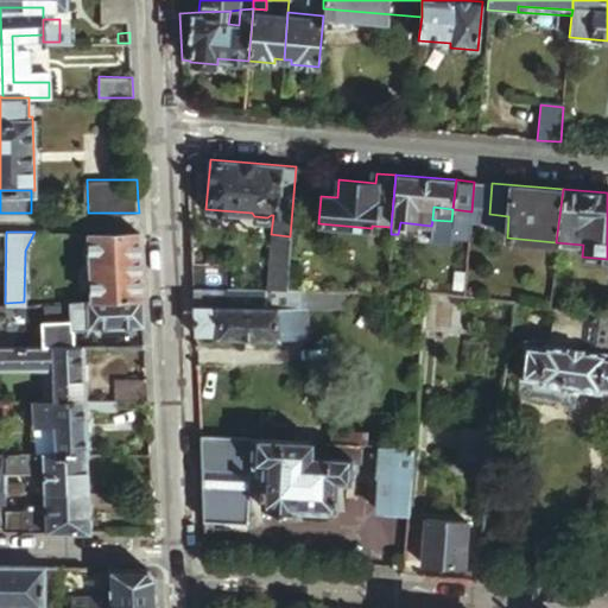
[(141,263),(140,232),(89,233),(93,299),(143,297),(141,263)]
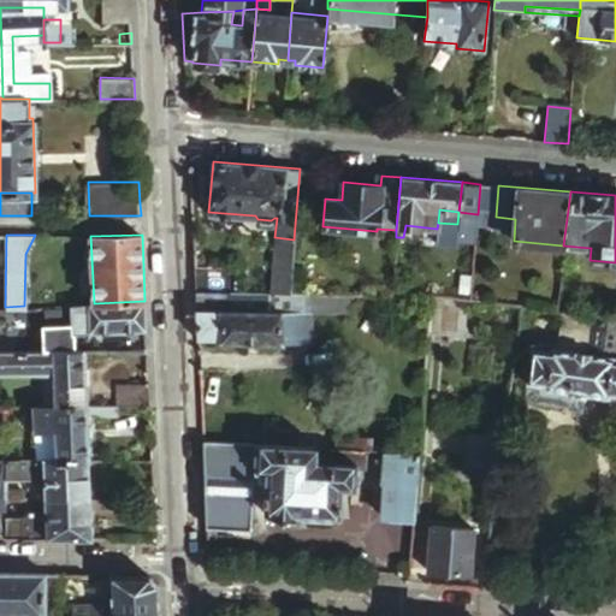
[(272,267),(291,270),(294,240),(274,237),(272,267)]
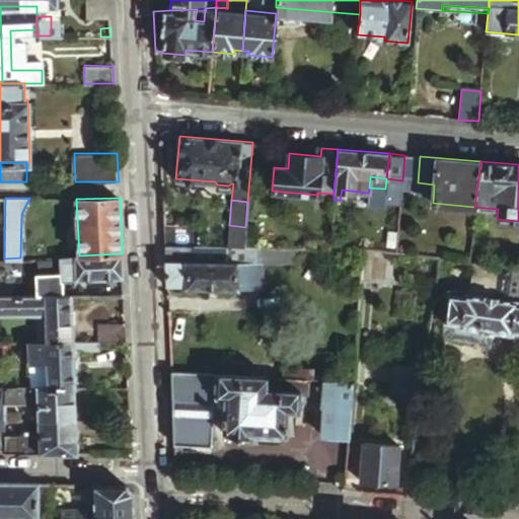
[(163,244),(202,244),(203,224),(162,224),(163,244)]
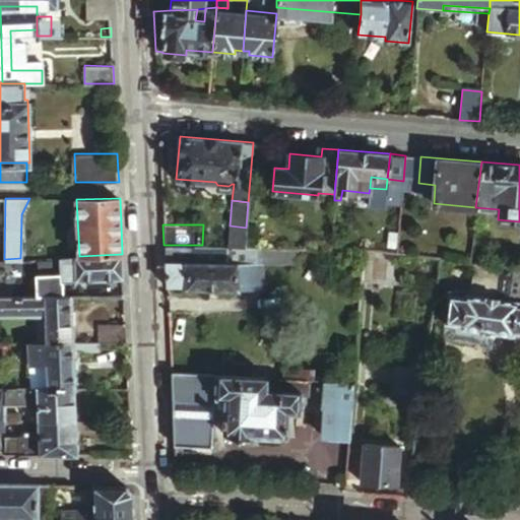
[(229,246),(245,246),(246,228),(230,225),(229,246)]
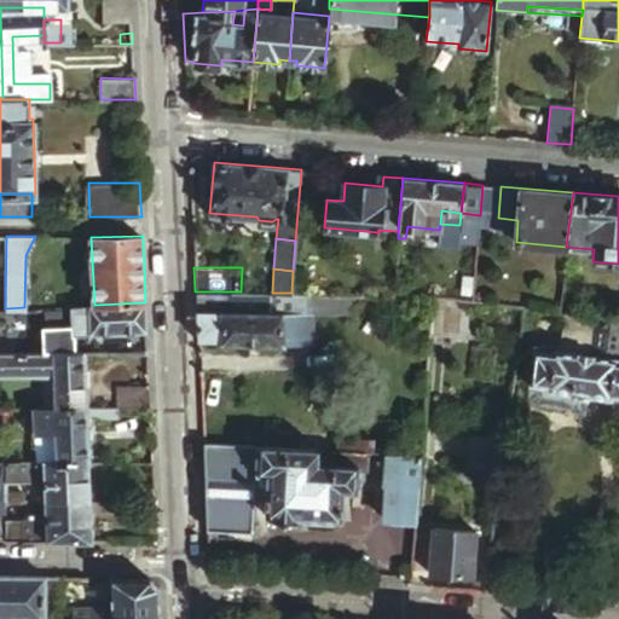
[(393,293),(409,294),(411,276),(395,275),(393,293)]
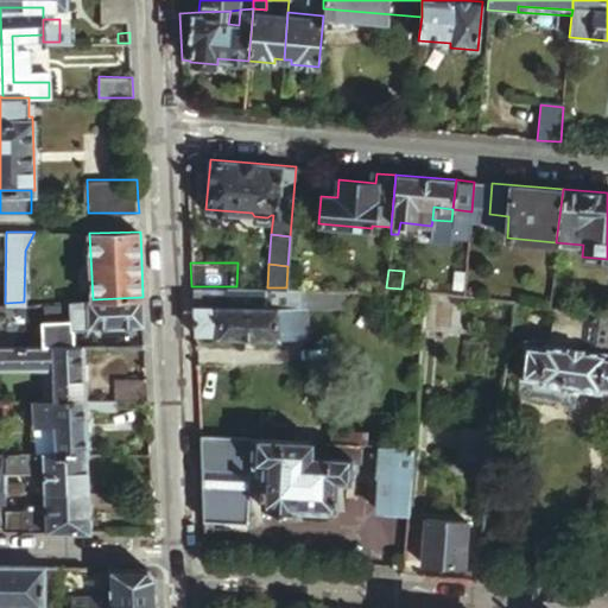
[(267,287),(236,286),(191,286),(194,336),(198,335),(201,339),(209,339),(213,335),(254,336),(254,337),(277,339),(278,337),(305,339),(306,299),(337,301),(337,289),(286,287),(267,287)]
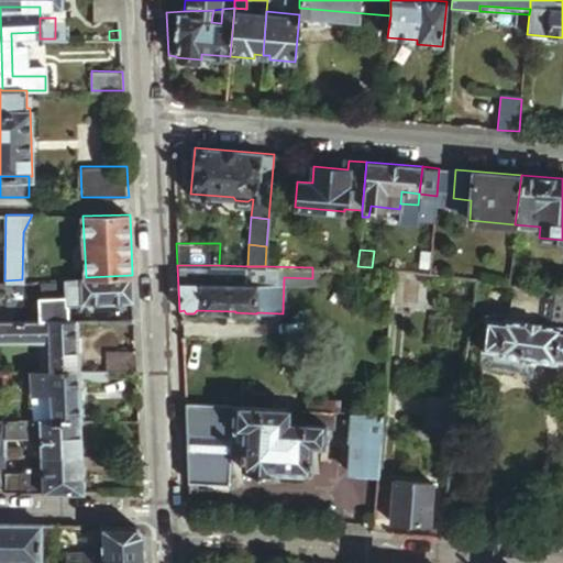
[(394,271),(392,304),(408,305),(411,272),(394,271)]
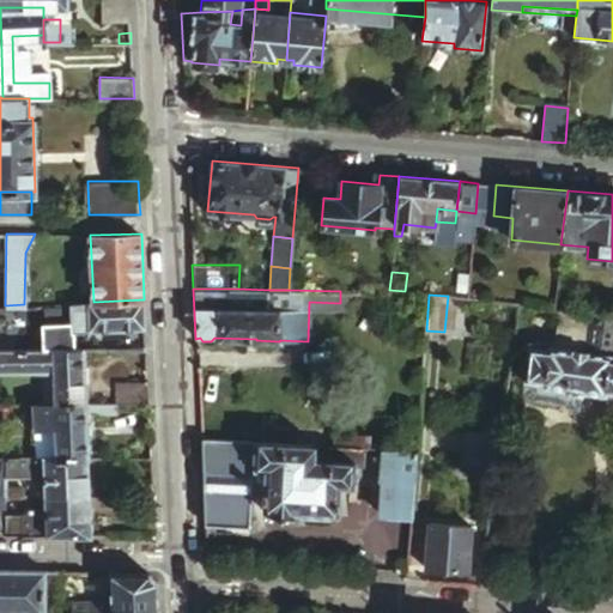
[(144,299),(93,302),(72,303),(73,323),(89,323),(89,329),(145,327),(144,299)]
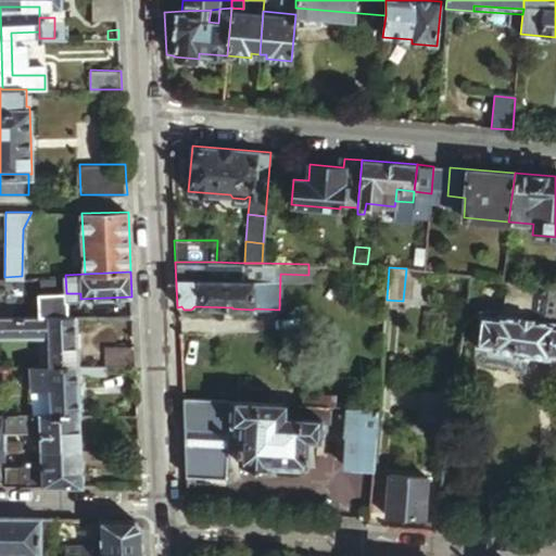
[(548,356),(555,356),(555,287),(534,285),(507,281),(504,310),(503,314),(496,313),(495,316),(479,314),(472,355),(475,358),(515,365),(515,369),(515,370),(522,371),(525,370),(527,356),(548,359),(548,356)]
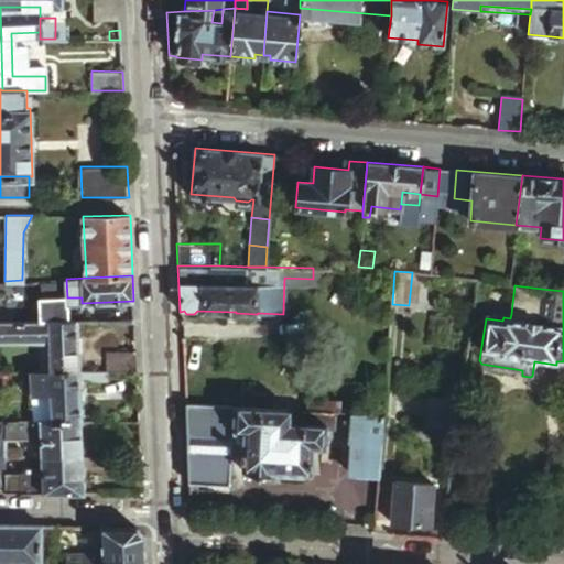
[(0,311),(0,322),(49,321),(49,311),(0,311)]
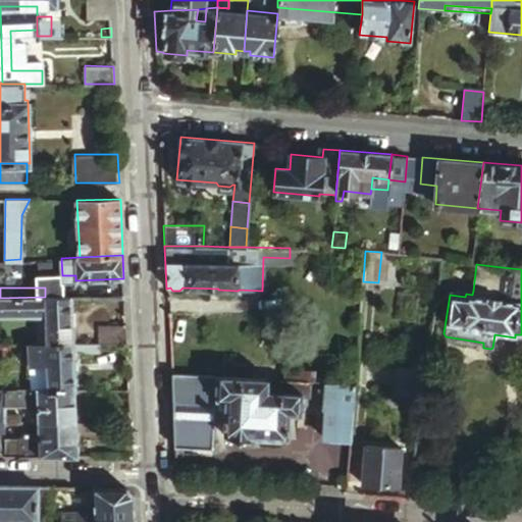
[(0,316),(46,316),(47,345),(72,345),(70,297),(45,297),(0,298),(0,316)]
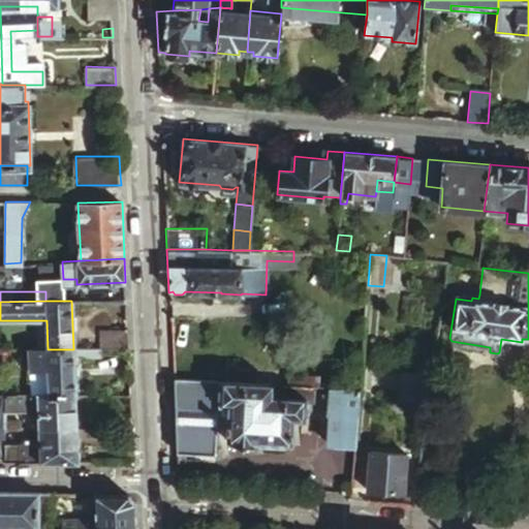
[(100,330),(100,348),(128,347),(128,329),(100,330)]
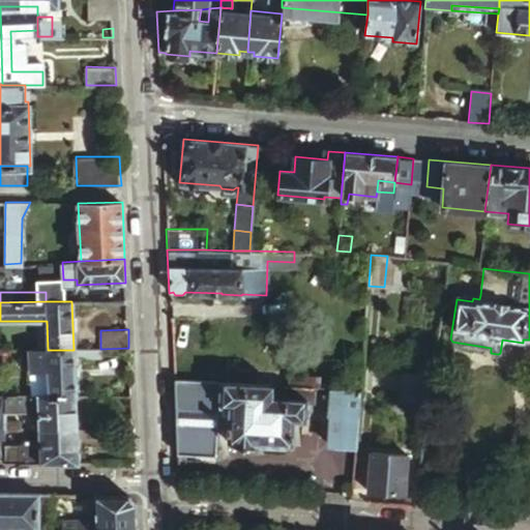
[(16,398),(55,396),(76,395),(74,350),(48,350),(29,350),(29,372),(49,372),(50,384),(17,385),(16,398)]
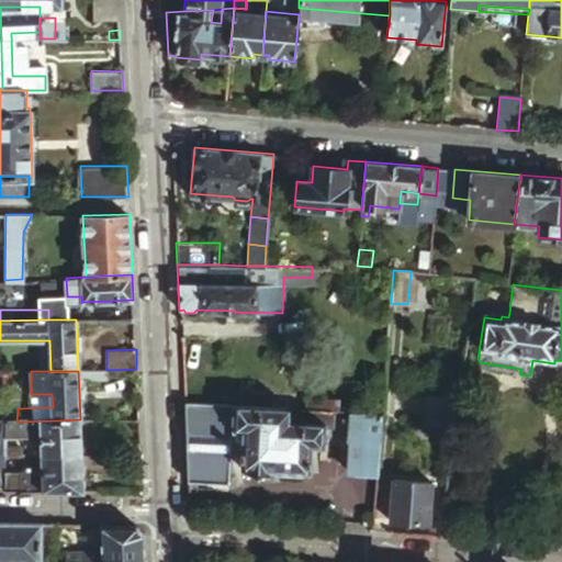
[(182,402),(187,481),(227,483),(232,405),(182,402)]
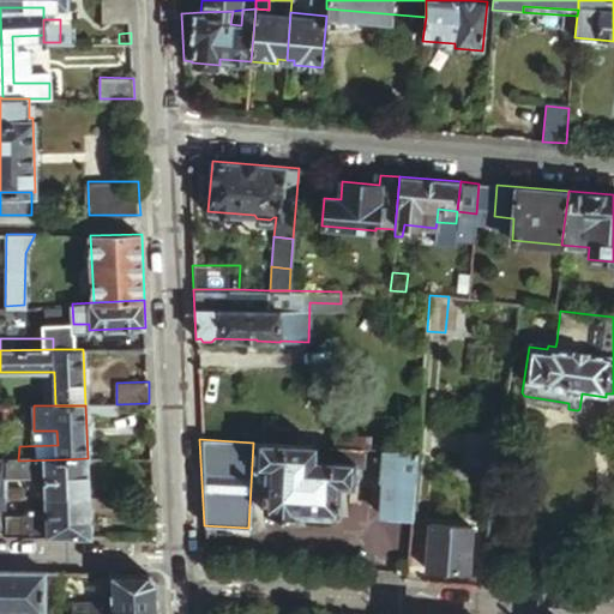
[(362,447),(253,443),(252,471),(265,473),(264,492),(263,512),(263,513),(270,513),(269,516),(270,518),(290,519),(293,518),(293,515),(338,517),(339,487),(354,488),(355,464),(361,464),(362,447)]
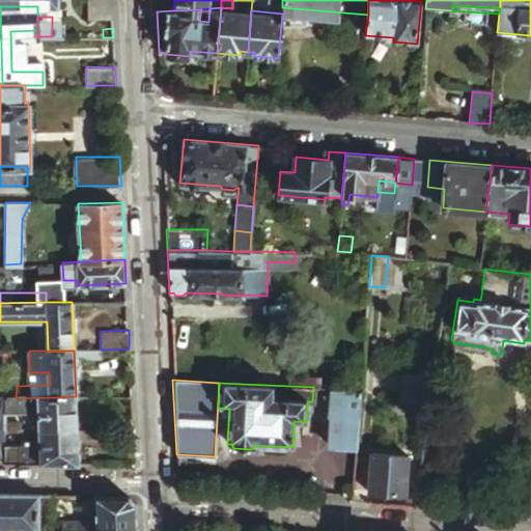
[(330,444),(356,446),(361,389),(333,388),(331,403),(330,414),(333,414),(331,424),(330,444)]
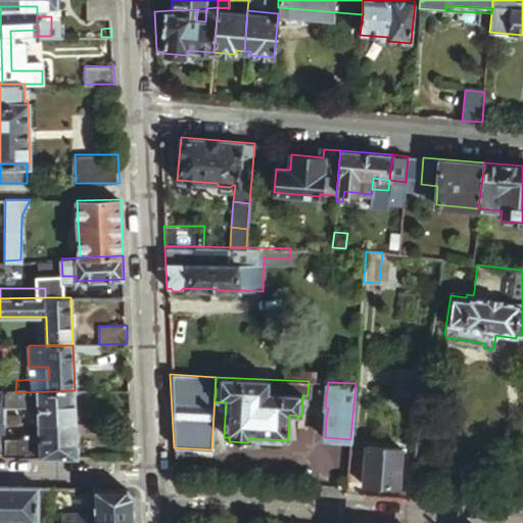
[(394,401),(422,406),(424,391),(396,387),(394,401)]
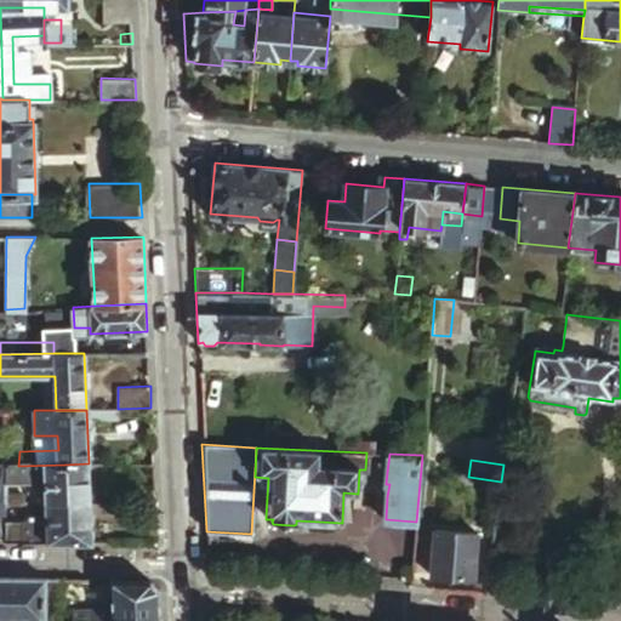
[(0,502),(7,502),(23,502),(23,493),(7,493),(7,483),(45,482),(46,502),(90,502),(89,463),(64,465),(18,466),(0,465),(0,502)]
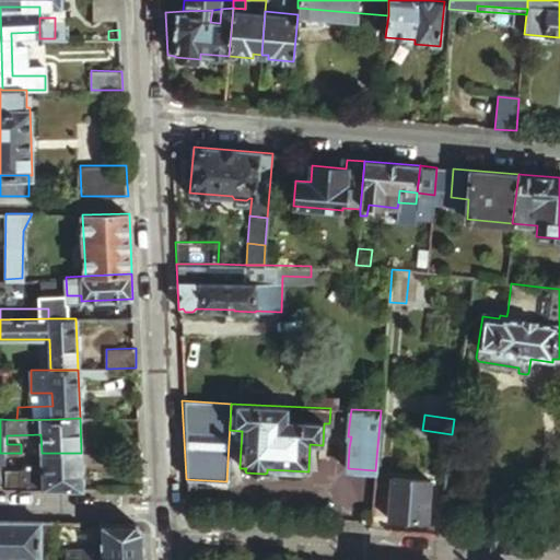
[(324,423),(323,445),(349,447),(351,436),(348,436),(349,426),(329,423),(324,423)]
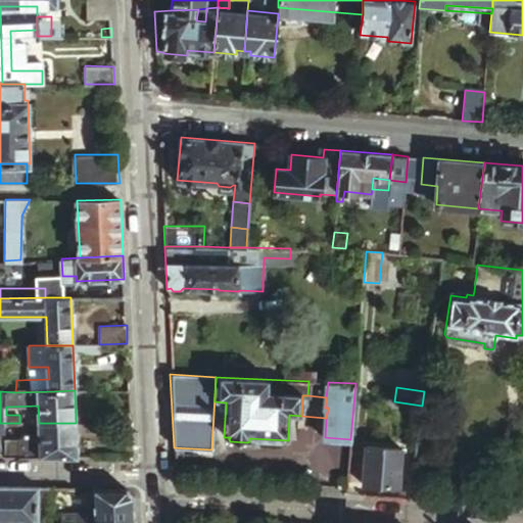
[(226,402),(215,401),(214,418),(225,419),(226,402)]
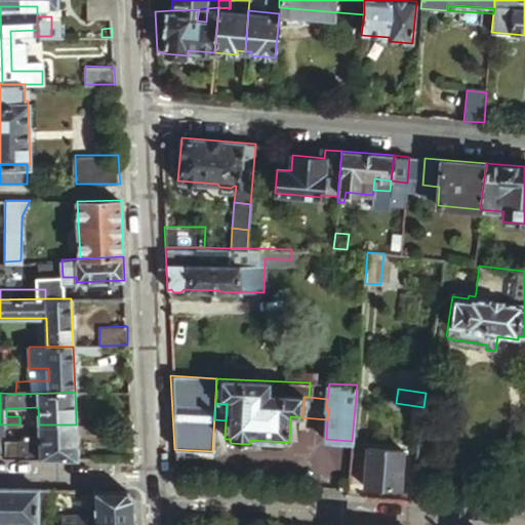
[(39,425),(39,445),(19,444),(19,457),(78,458),(76,425),(39,425)]
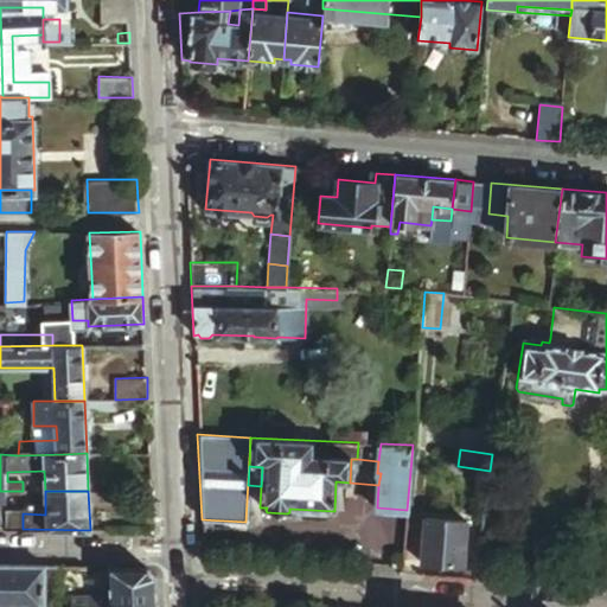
[(421,562),(462,566),(466,522),(425,518),(421,562)]
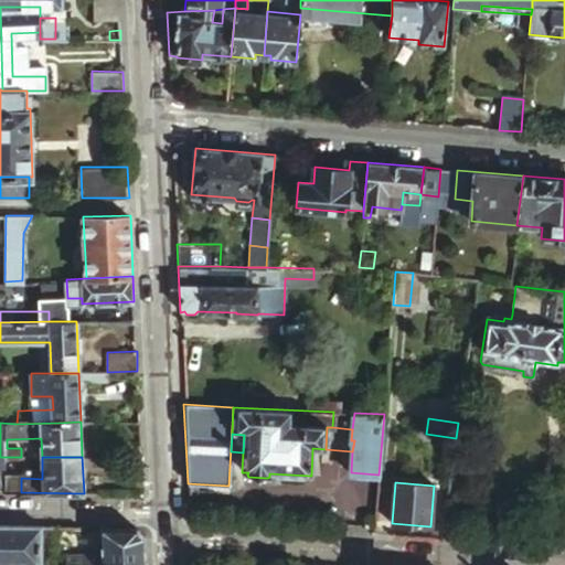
[(446,507),(441,540),(462,542),(467,509),(446,507)]
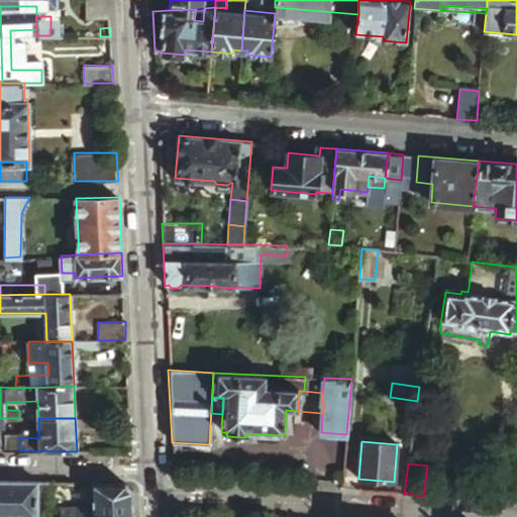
[(0,479),(0,516),(36,516),(37,481),(0,479)]
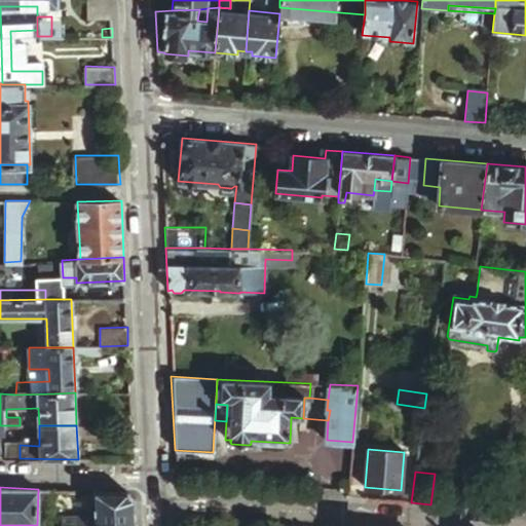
[(126,491),(94,490),(95,513),(61,514),(61,525),(136,525),(136,513),(135,498),(126,491)]
